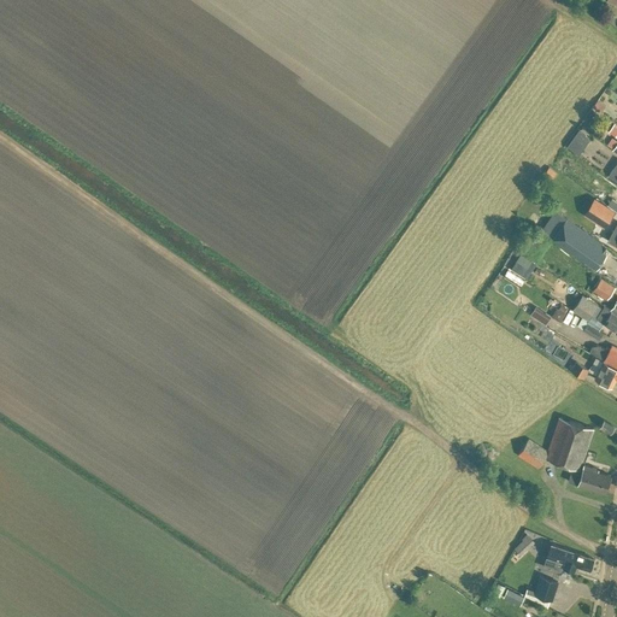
[(603,110),(606,104),(598,99),(594,106),(603,110)]
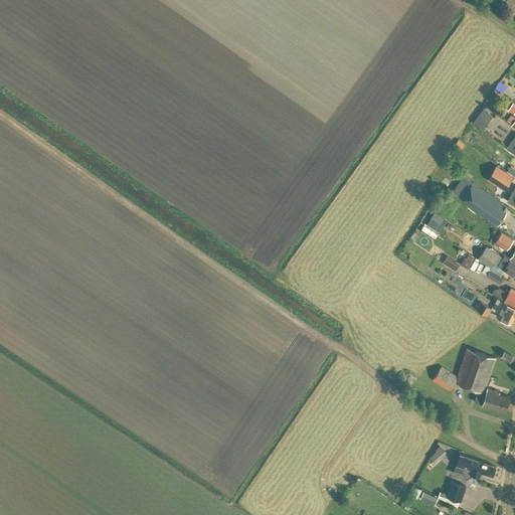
[(491,119),(482,113),(477,120),(486,126),(491,119)]
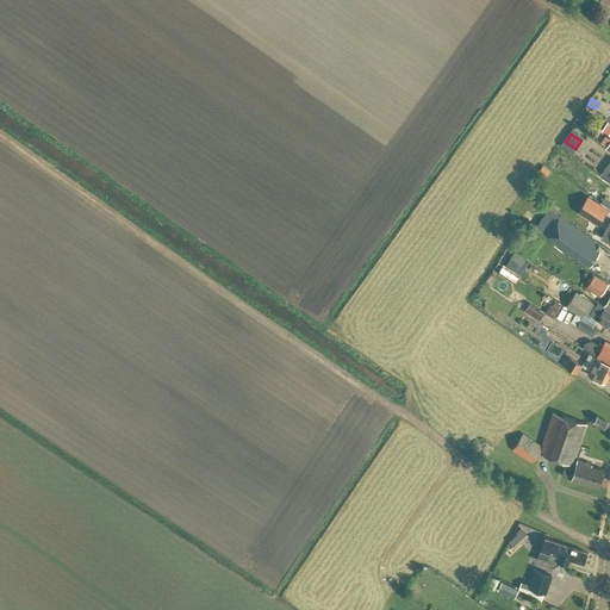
[(576,212),(597,226),(608,209),(587,194),(576,212)]
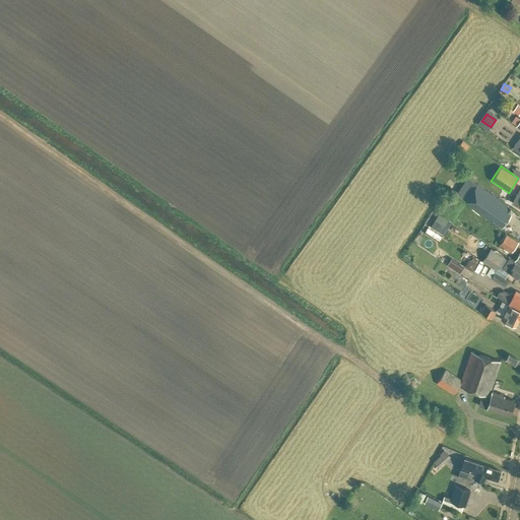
[(508,210),(511,207),(468,177),(457,193),(466,199),(502,224),(511,212),(508,210)]
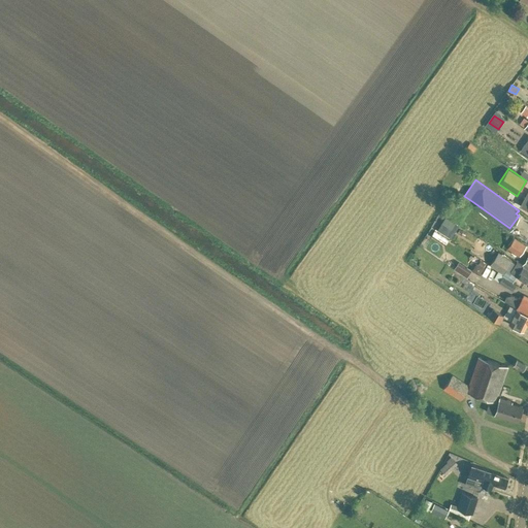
[(459,212),(464,205),(454,197),(448,204),(459,212)]
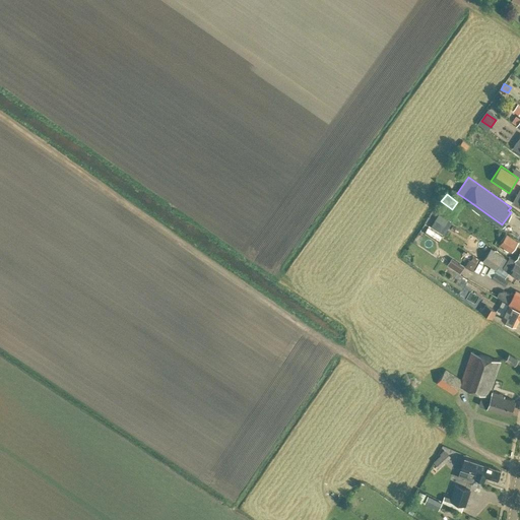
[(432,226),(446,233),(452,219),(438,212),(432,226)]
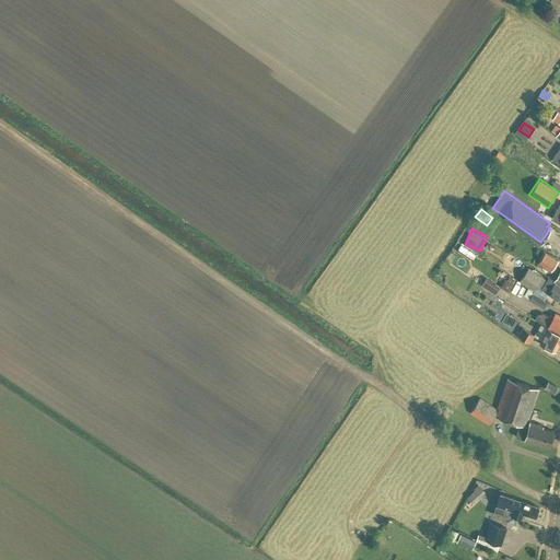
[(538,264),(551,272),(558,261),(546,253),(538,264)]
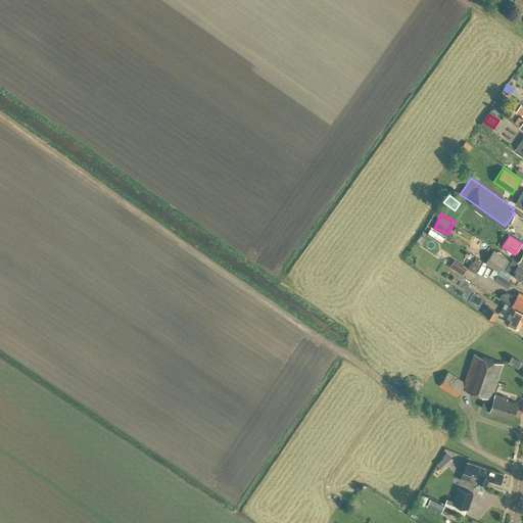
[(497,270),(506,258),(493,249),(485,262),(497,270)]
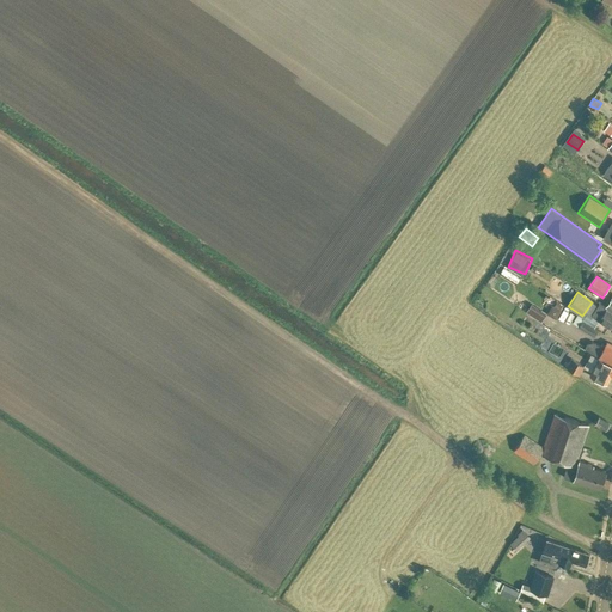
[(533,301),(527,310),(542,320),(548,312),(533,301)]
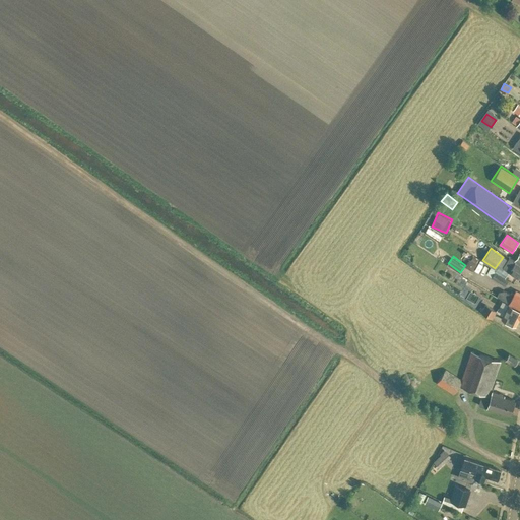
[(515,262),(509,258),(503,266),(503,269),(508,272),(518,278),(519,277),(519,265),(515,262)]
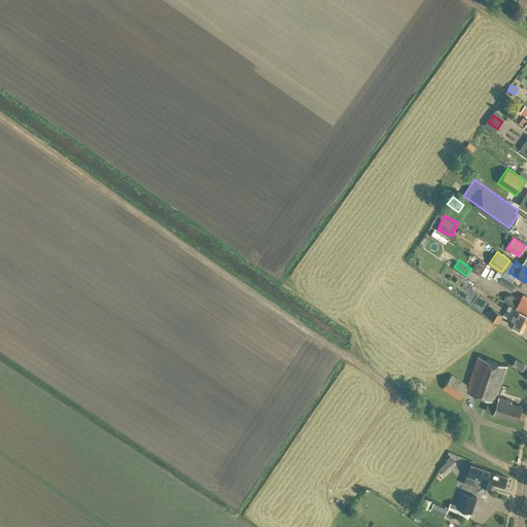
[(483,268),(476,262),(470,270),(479,275),(483,268)]
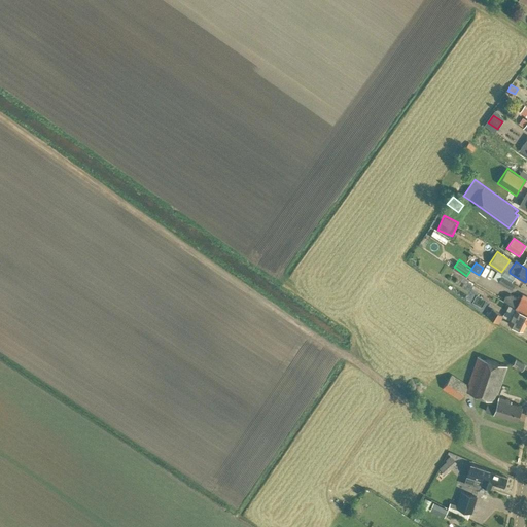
[(502,273),(501,272),(497,270),(493,278),(498,281),(501,276),(502,273)]
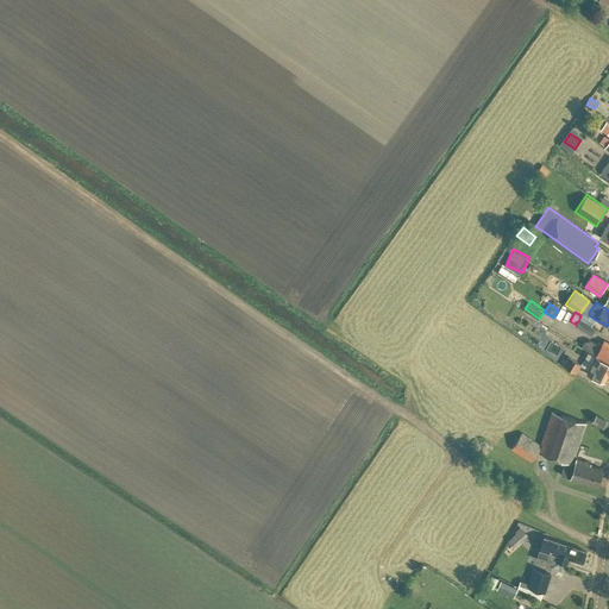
[(595,327),(579,319),(575,326),(590,334),(595,327)]
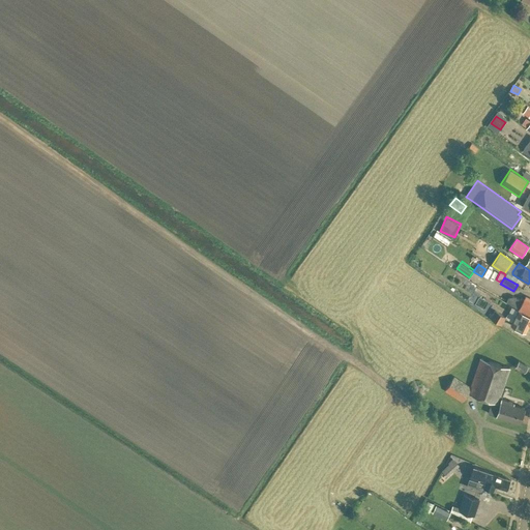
[(509,304),(523,311),(529,314),(529,298),(526,296),(524,299),(521,298),(520,299),(513,296),(511,299),(508,298),(506,301),(509,303),(509,304)]
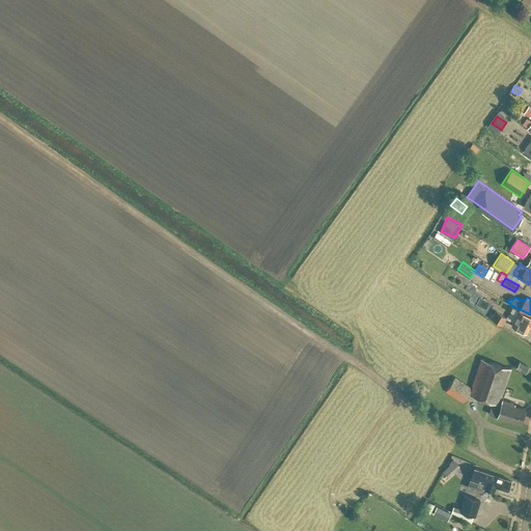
[(503,326),(509,314),(498,308),(492,318),(503,326)]
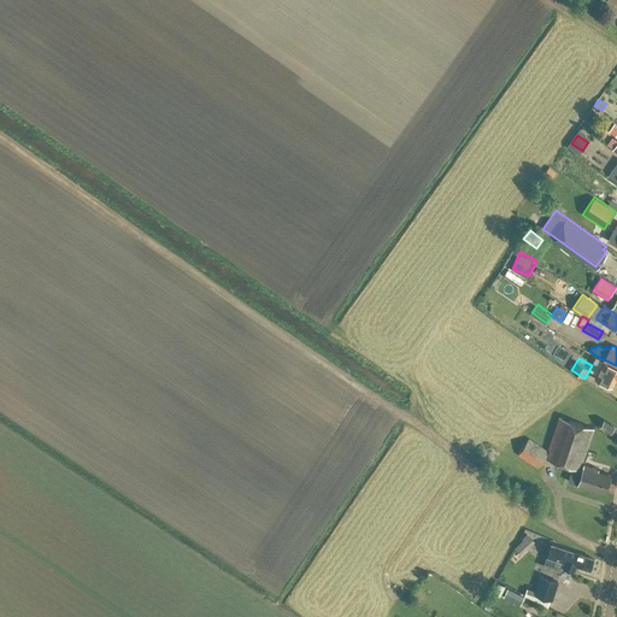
[(611,387),(616,378),(616,368),(603,362),(594,378),(611,387)]
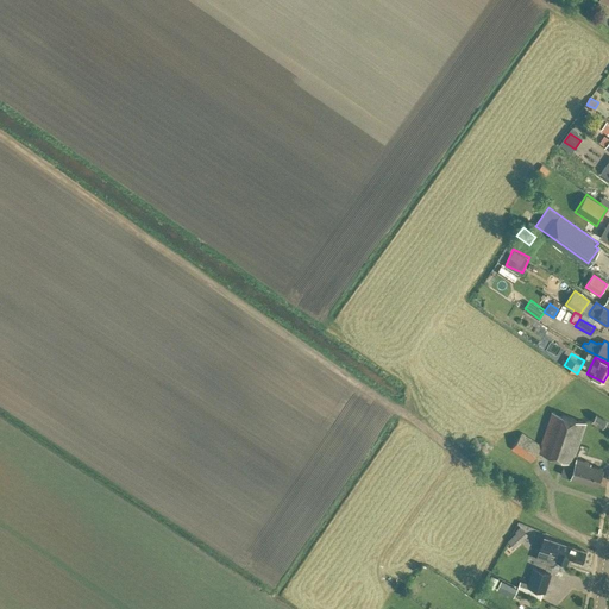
[(541,444),(541,447),(521,434),(512,450),(531,463),(540,449),(539,452),(565,462),(562,475),(597,487),(603,469),(590,465),(591,463),(577,458),(577,456),(576,454),(586,422),(552,412),(541,444)]
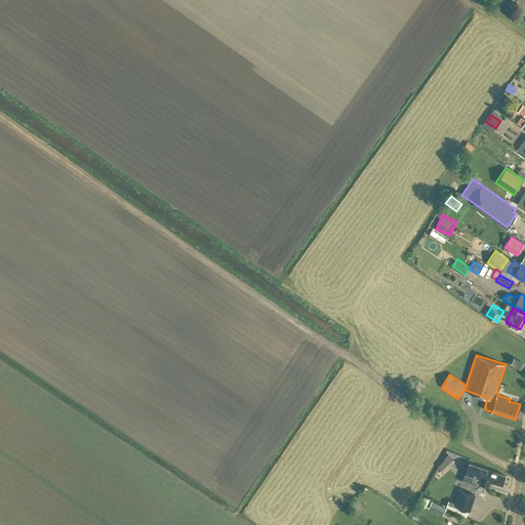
[(520,368),(523,363),(514,357),(511,363),(520,368)]
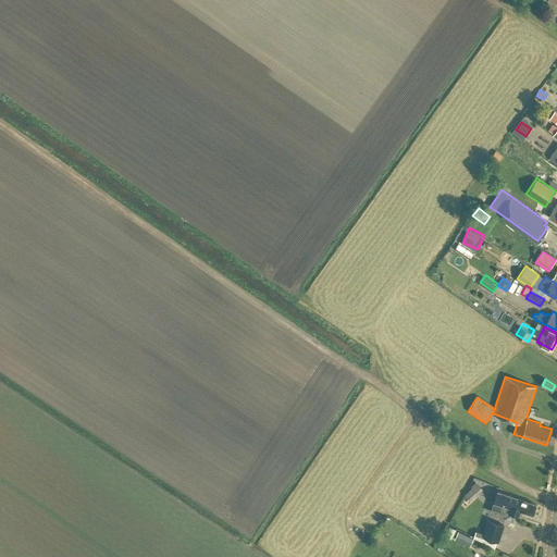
[(494,503),(509,508),(508,511),(518,516),(520,510),(532,515),(535,504),(497,491),(494,503)]
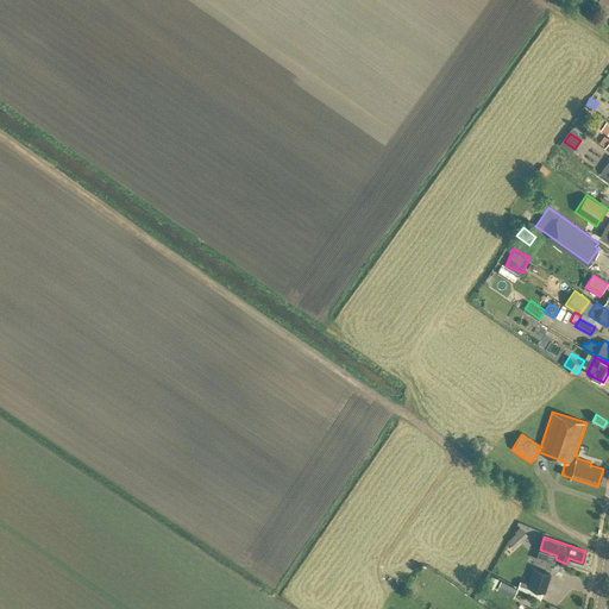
[(545,592),(552,573),(533,567),(528,583),(520,581),(518,588),(540,598),(542,591),(545,592)]
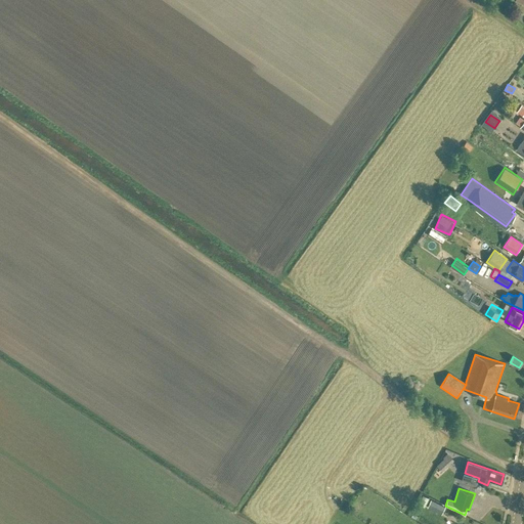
[(424,507),(429,497),(423,494),(419,504),(424,507)]
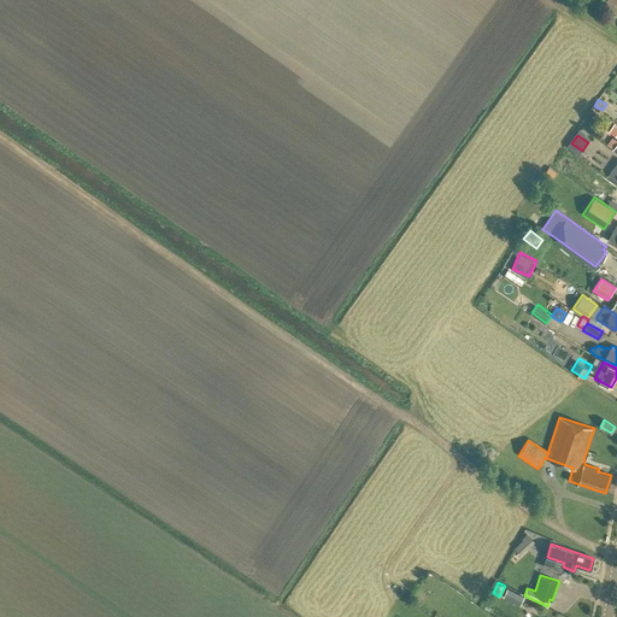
[(511,600),(516,593),(507,589),(504,597),(511,600)]
